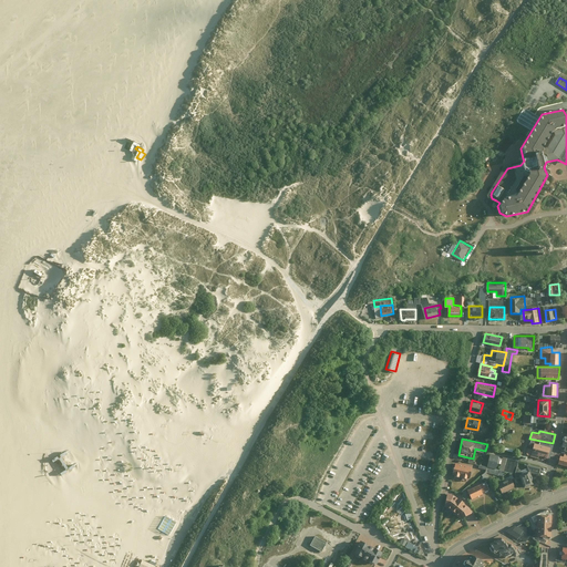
[(552,446),(535,442),(532,454),(539,456),(540,454),(549,456),(552,446)]
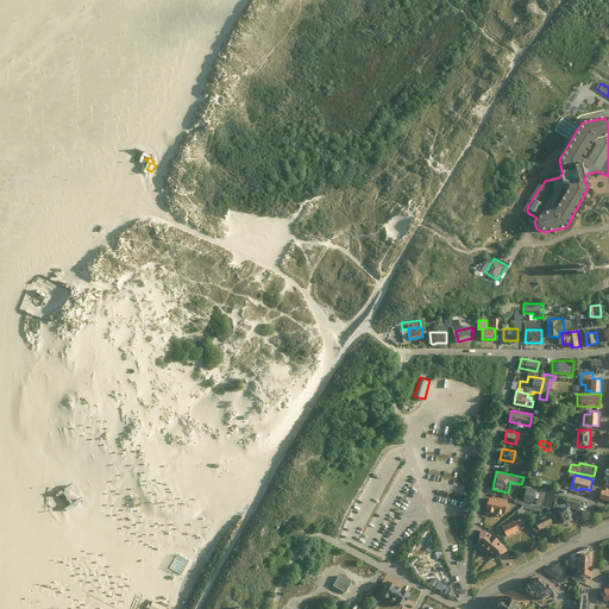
[(538,490),(527,487),(523,500),(534,503),(535,497),(538,491),(538,490)]
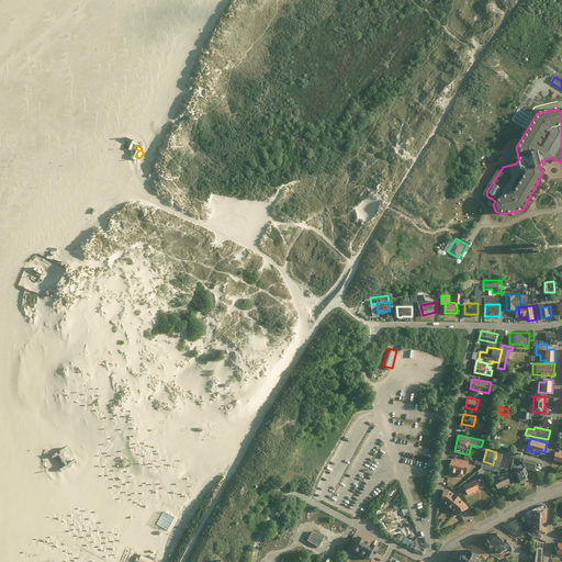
[(504,453),(499,452),(499,453),(496,453),(494,459),(498,460),(497,464),(501,465),(504,453)]
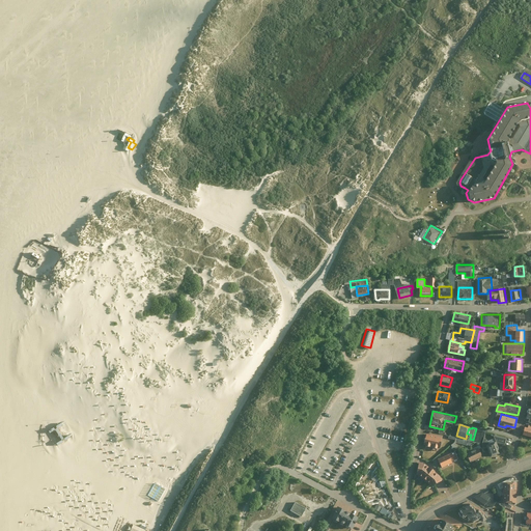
[(486,431),(476,428),(473,440),(483,443),(485,437),(486,431)]
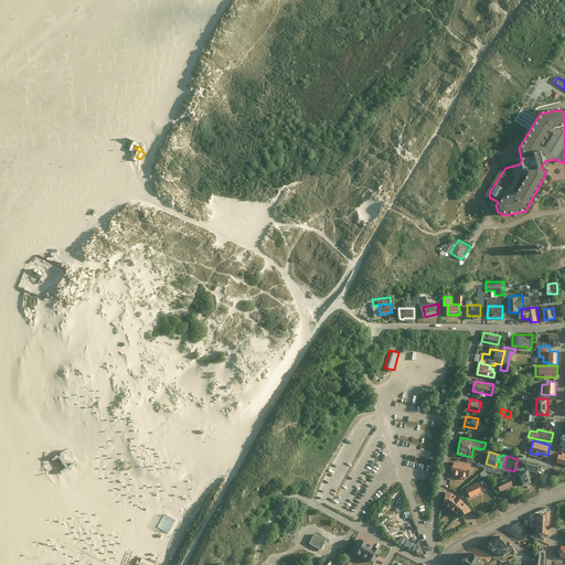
[(450,476),(468,480),(471,467),(452,462),(450,476)]
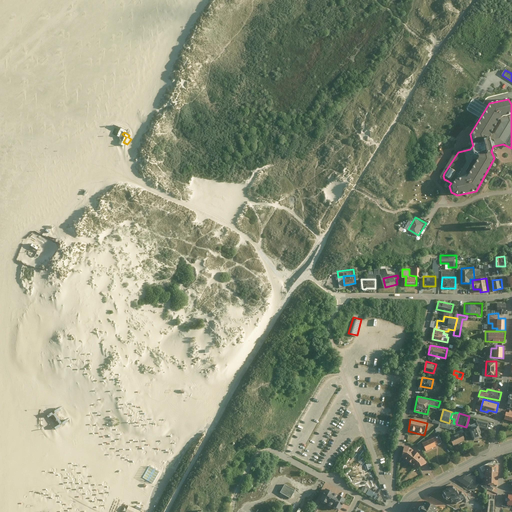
[(489,423),(477,420),(478,422),(480,425),(480,427),(488,428),(489,423)]
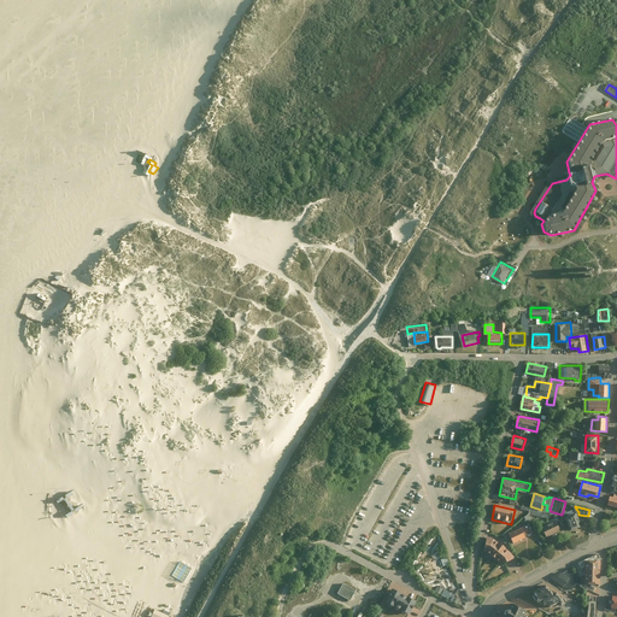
[(564,507),(562,515),(564,521),(568,519),(566,517),(579,512),(576,509),(569,511),(564,507)]
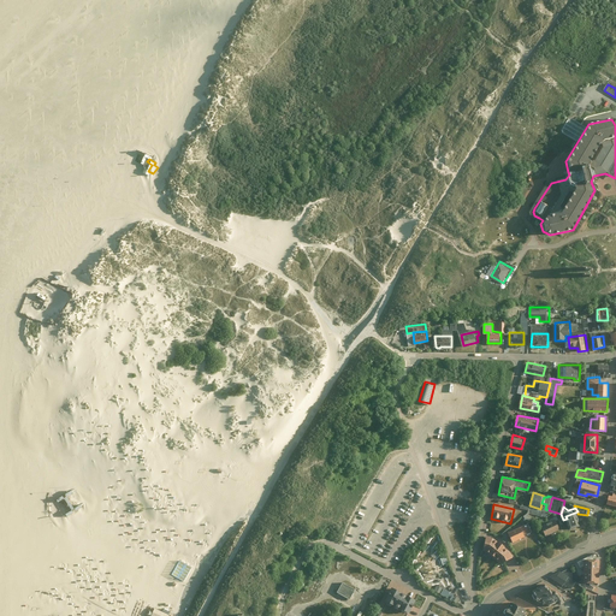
[(578,514),(578,511),(566,516),(567,519),(572,531),(584,526),(578,514)]
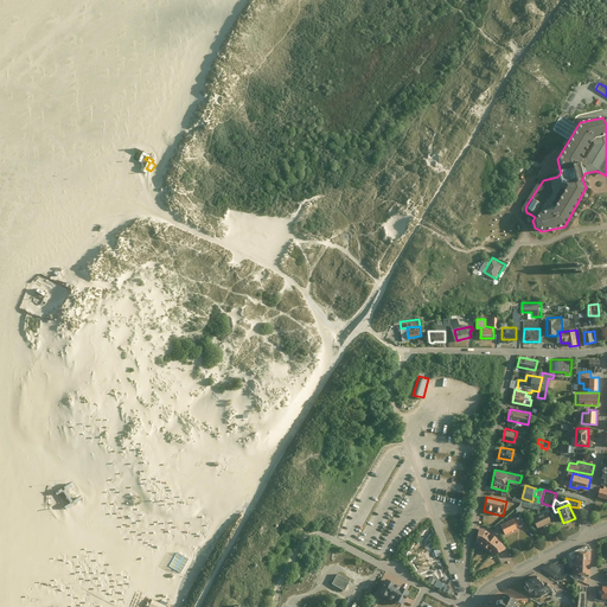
[(548,511),(534,518),(538,529),(553,522),(548,511)]
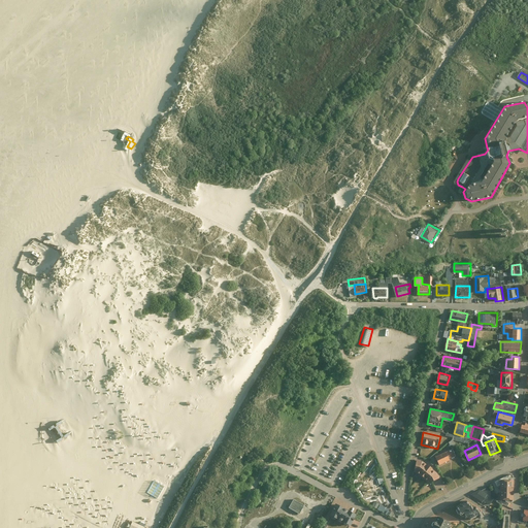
[(453,448),(435,456),(439,466),(458,458),(453,448)]
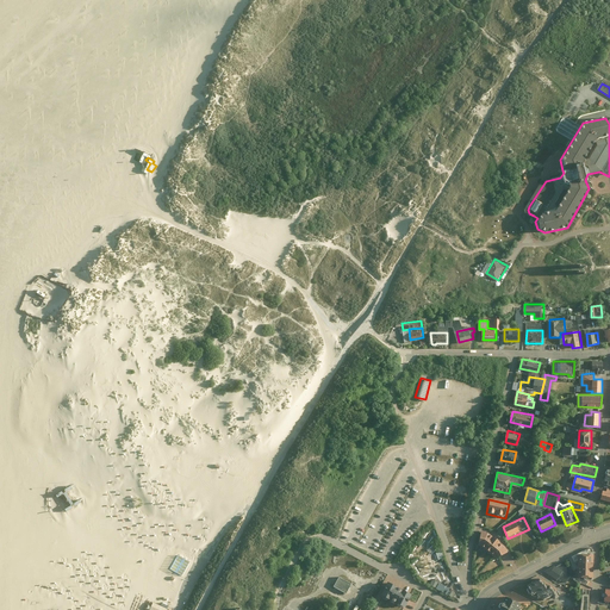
[(489,535),(481,533),(478,545),(481,546),(485,549),(490,553),(495,556),(496,559),(506,552),(503,547),(498,543),(493,540),(489,535)]
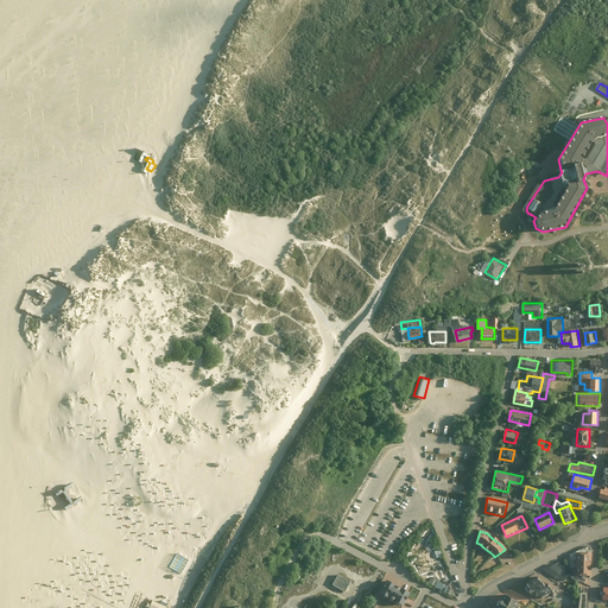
[(591,576),(591,548),(589,545),(568,555),(570,559),(575,558),(576,558),(576,571),(559,562),(543,569),(555,577),(556,576),(563,581),(568,576),(577,581),(584,583),(588,576),(591,576)]
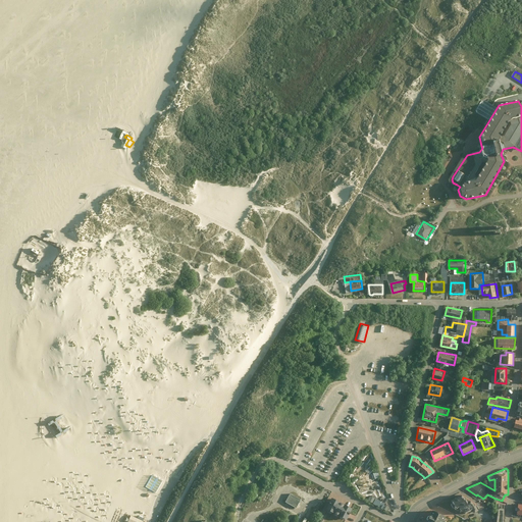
[(296,508),(301,500),(290,493),(285,502),(296,508)]
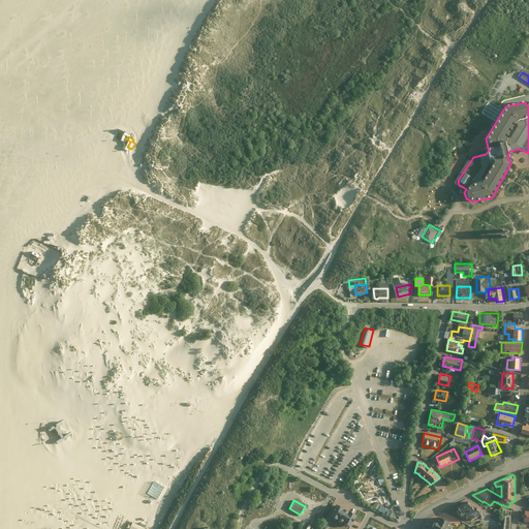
[(471,519),(480,515),(481,518),(485,516),(483,510),(479,511),(477,507),(473,509),(469,501),(458,507),(459,509),(457,510),(459,515),(461,514),(464,519),(467,517),(468,519),(470,518),(471,519)]
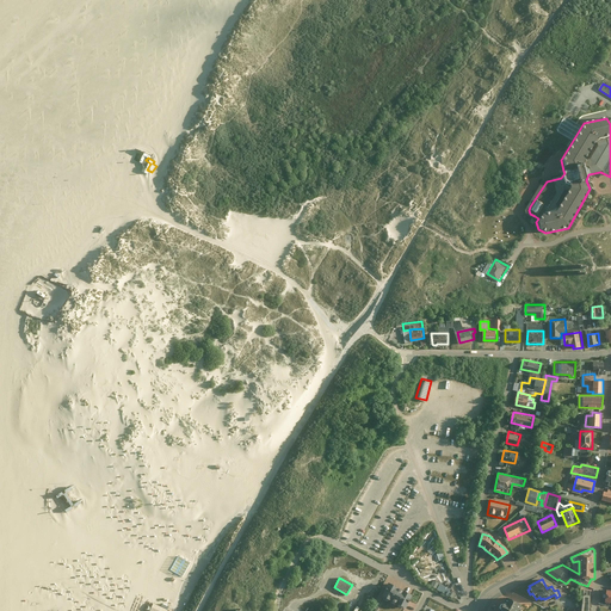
[(400,588),(387,581),(383,588),(380,594),(406,608),(409,602),(413,596),(400,588)]
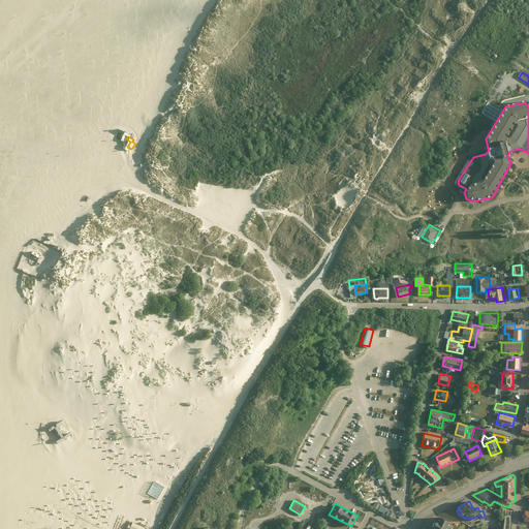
[(390,510),(376,503),(373,508),(392,519),(394,515),(389,511),(390,510)]
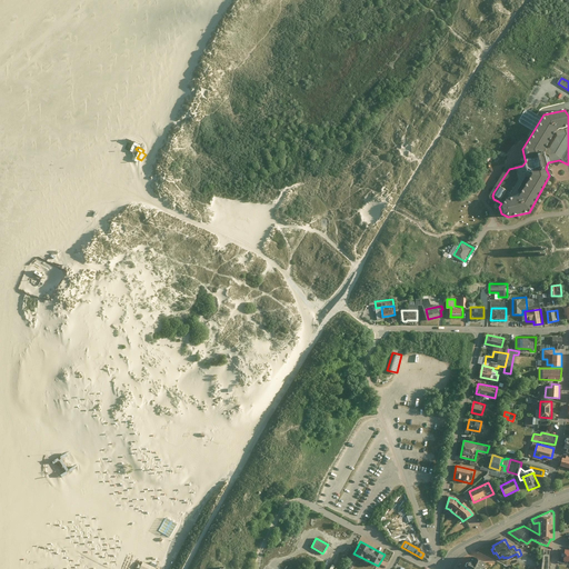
[(550,568),(551,548),(547,546),(540,543),(539,568),(550,568)]
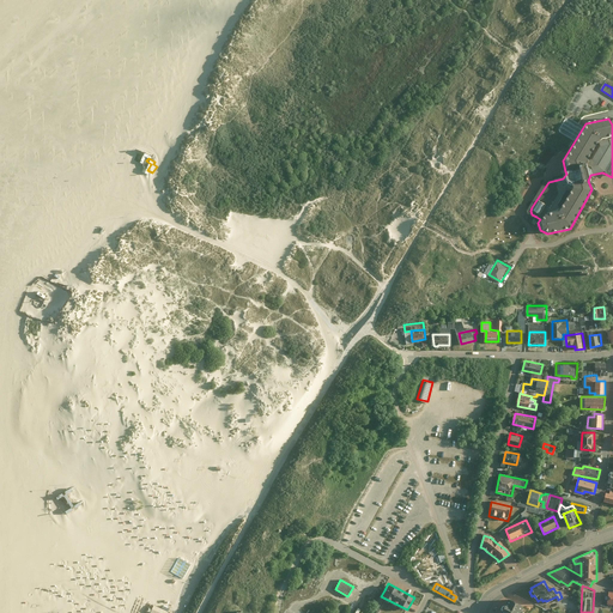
[(509,599),(501,612),(520,612),(523,607),(509,599)]
